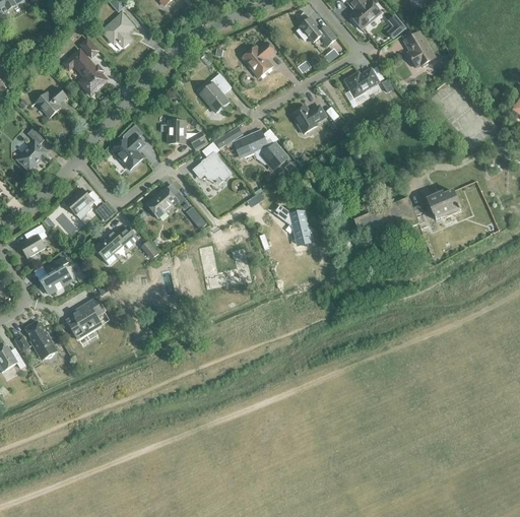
[(0,0),(0,5),(4,12),(22,0),(0,0)]
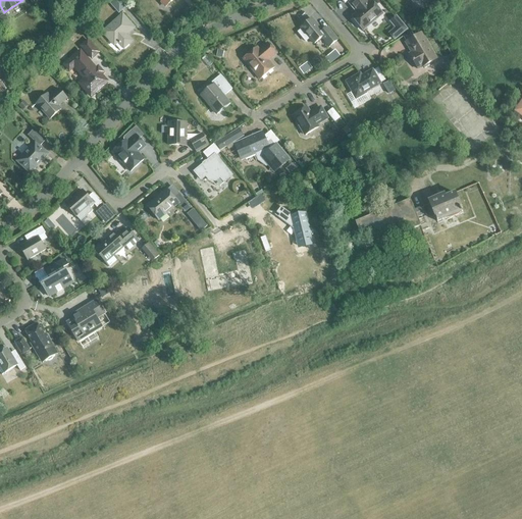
[(109,0),(119,11),(128,3),(125,0),(109,0)]
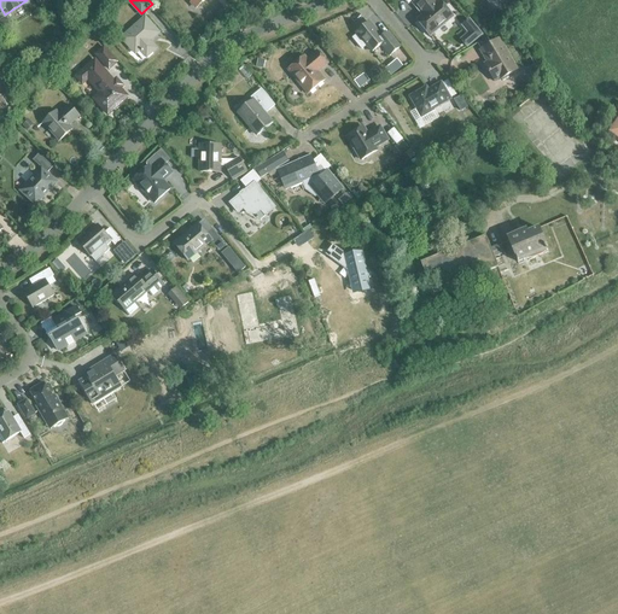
[(438,0),(437,1),(436,0),(414,0),(413,1),(420,10),(421,9),(424,12),(417,18),(430,33),(453,13),(441,0),(438,0)]
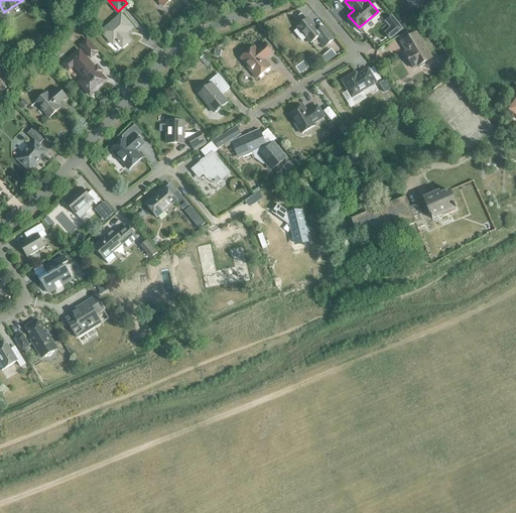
[(116,39),(122,45),(130,38),(124,31),(132,25),(121,12),(102,29),(113,42),(116,39)]
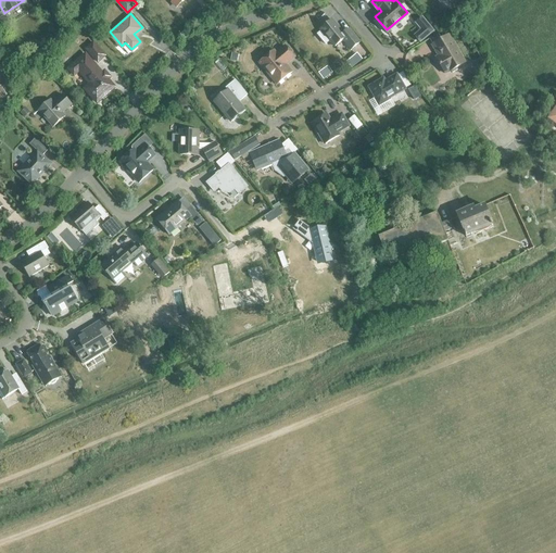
[(349,26),(343,32),(332,17),(320,27),(317,30),(323,37),(326,35),(335,45),(342,38),(350,48),(359,39),(349,26)]
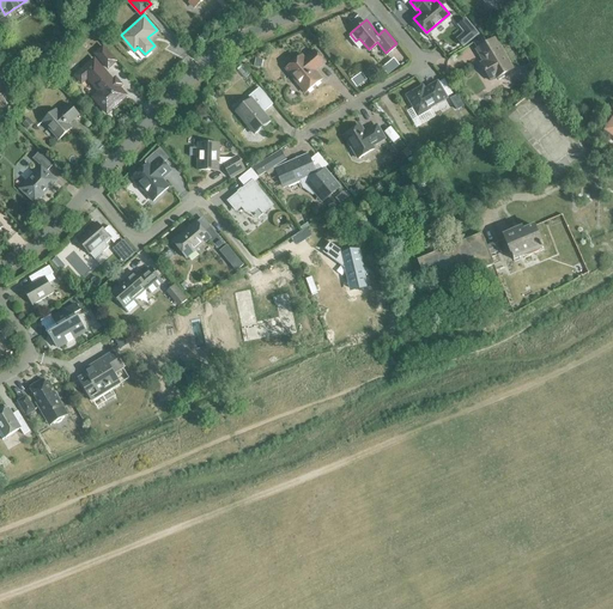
[(503,72),(513,67),(493,36),(475,47),(480,55),(481,54),(484,59),(480,61),(490,79),(495,77),(497,75),(498,78),(504,74),(503,72)]
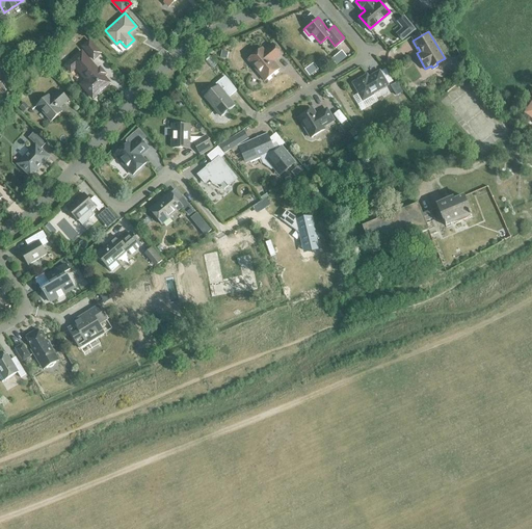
[(82,45),(94,57),(100,51),(89,38),(82,45)]
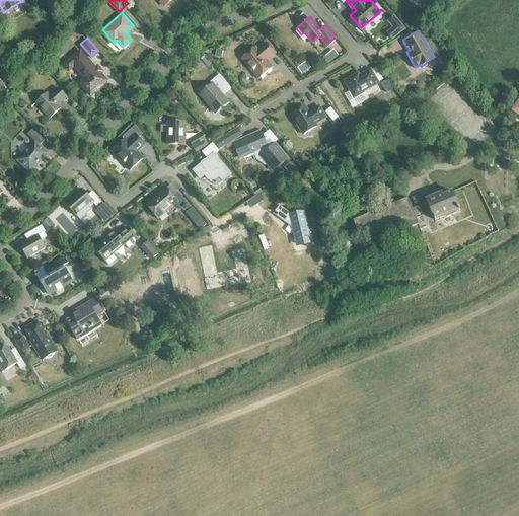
[(266,58),(275,51),(266,41),(257,48),(255,45),(241,57),(258,76),(272,65),(266,58)]
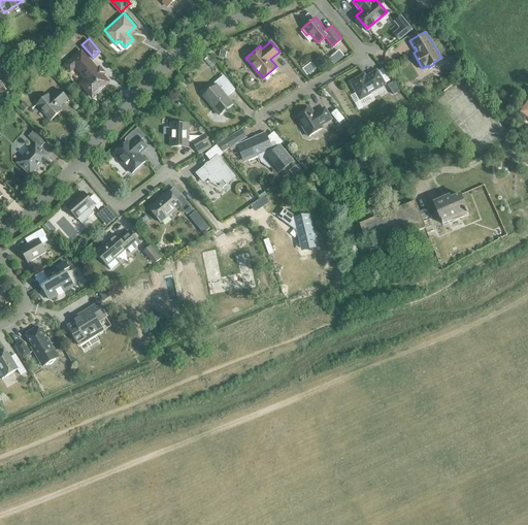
[(99,66),(97,68),(81,50),(65,63),(70,69),(74,65),(86,77),(80,83),(92,95),(108,80),(101,72),(102,68),(99,66)]
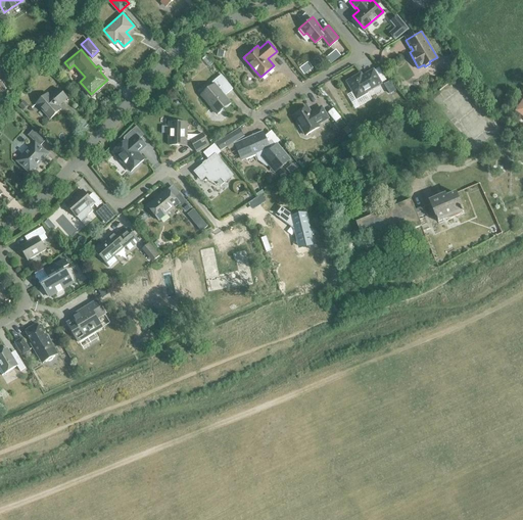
[(367,90),(381,82),(373,67),(362,75),(361,72),(346,80),(352,90),(351,90),(355,98),(368,91),(367,90)]
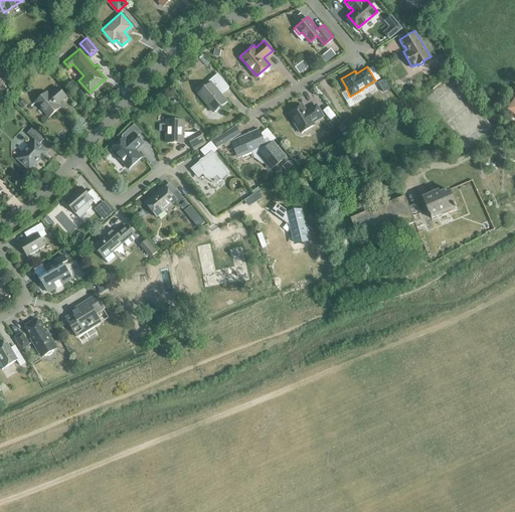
[(198,92),(214,111),(226,100),(220,93),(229,86),(217,71),(208,79),(210,81),(198,92)]
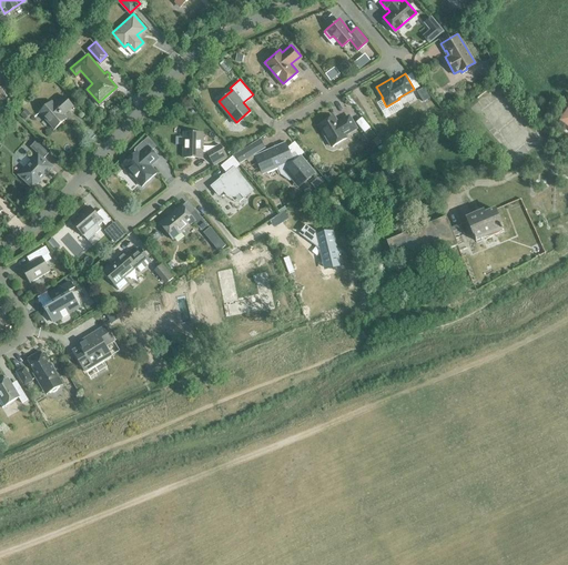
[(63,112),(72,104),(63,94),(54,103),(51,100),(40,110),(54,127),(67,117),(63,112)]
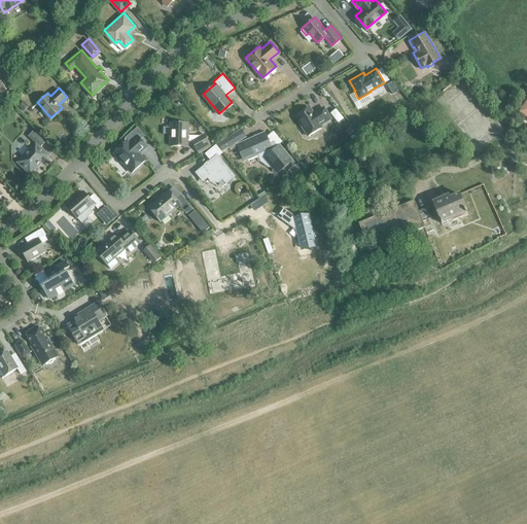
[(317,111),(313,113),(309,106),(295,114),(300,119),(299,121),(302,127),(304,127),(308,134),(321,127),(319,124),(329,117),(323,106),(316,110),(317,111)]
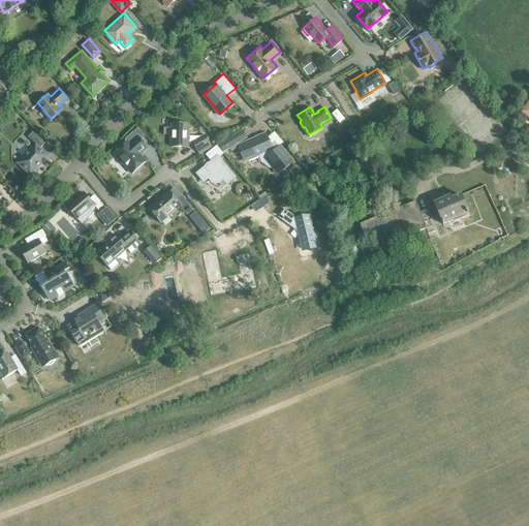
[(332,112),(339,121),(344,117),(337,107),(332,112)]
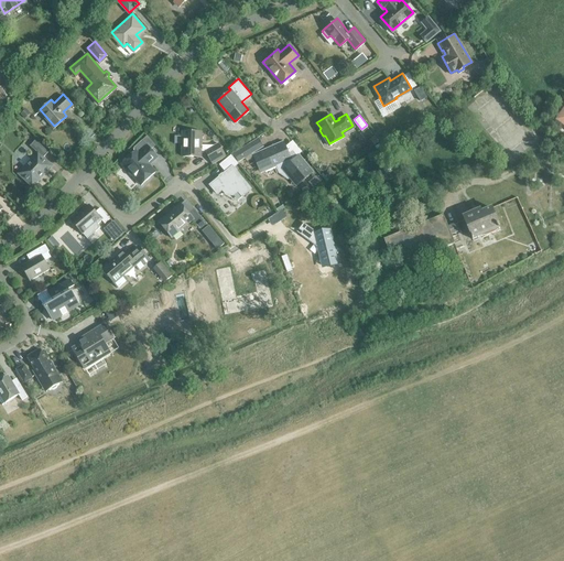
[(218,141),(214,143),(201,143),(201,130),(183,130),(182,154),(201,154),(201,149),(205,149),(209,157),(223,149),(218,141)]
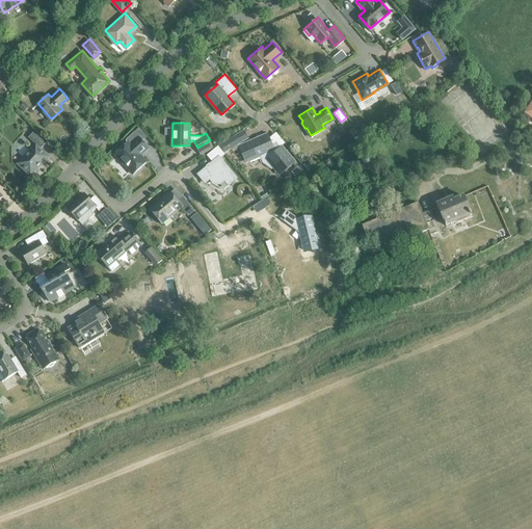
[(140,153),(148,146),(142,139),(148,134),(139,126),(134,130),(139,136),(131,142),(128,140),(114,153),(133,173),(147,160),(140,153)]
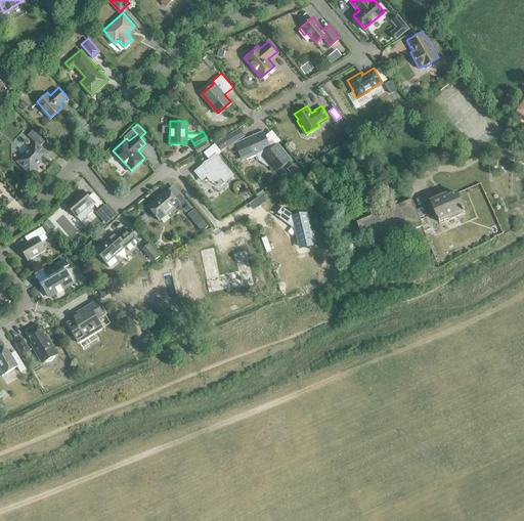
[(30,172),(48,153),(40,144),(45,139),(33,128),(28,133),(35,140),(30,146),(24,140),(17,147),(24,153),(17,160),(30,172)]
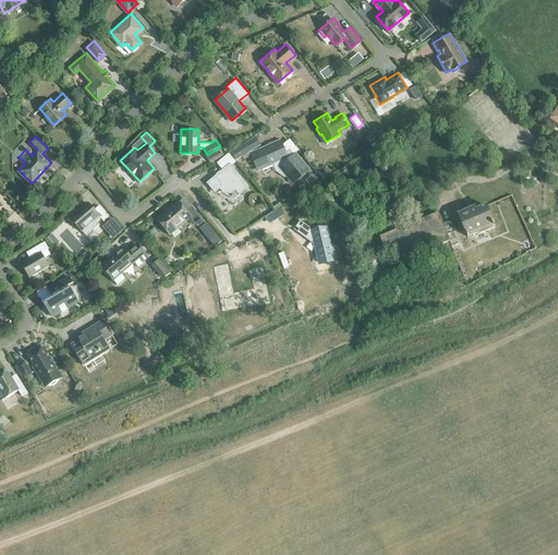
[(290,147),(284,149),(280,140),(257,149),(264,166),(273,161),(275,168),(283,176),(292,172),(298,178),(310,164),(290,147)]
